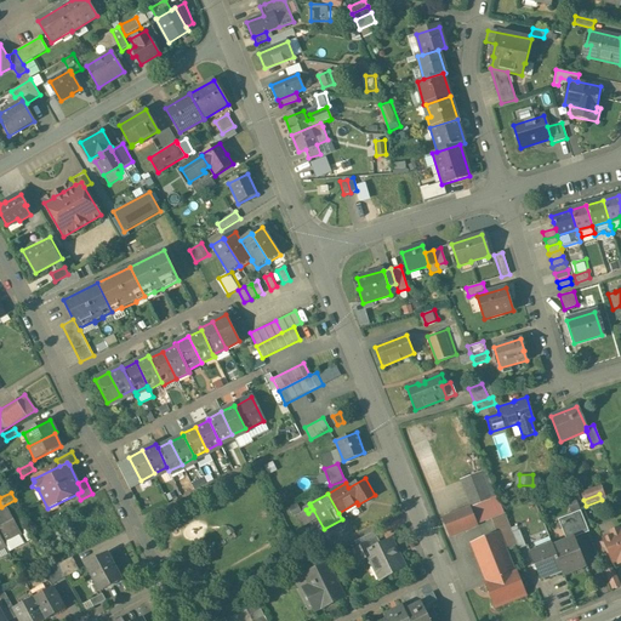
[(497,496),(469,507),(477,524),(503,513),(497,496)]
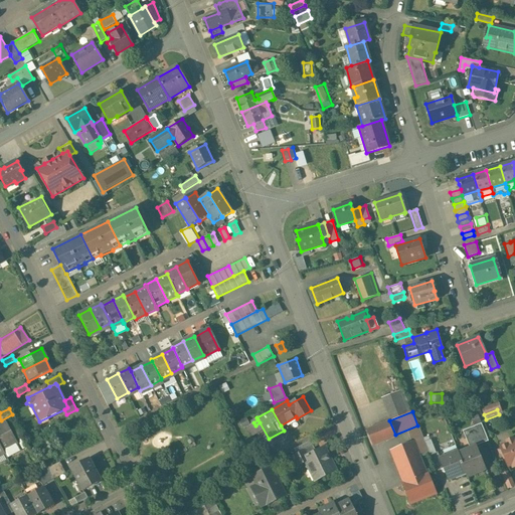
[(389,420),(366,430),(372,445),(395,436),(395,435),(389,420)]
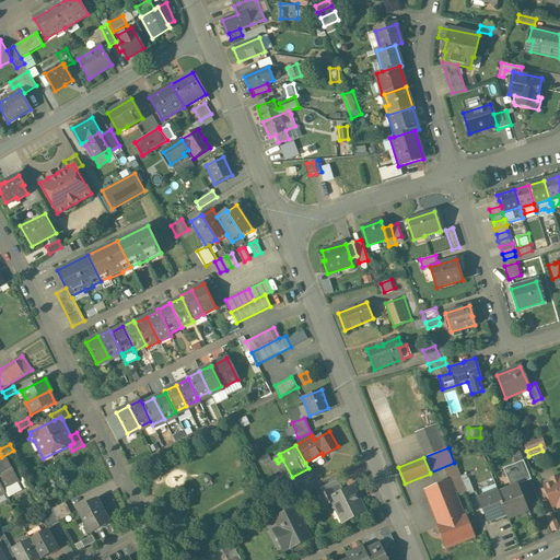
[(18,481),(6,458),(0,461),(0,483),(3,490),(3,489),(16,482),(18,481)]
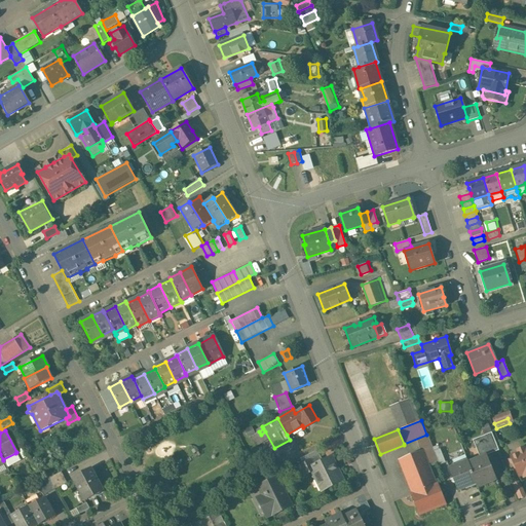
[(259,431),(250,437),(255,446),(264,441),(261,435),(259,431)]
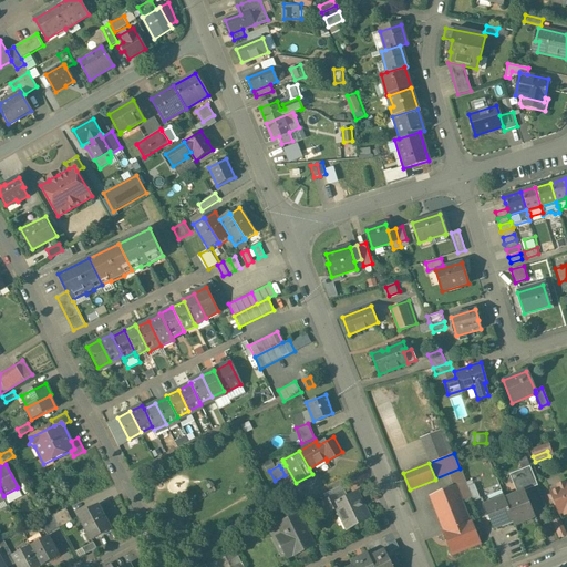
[(529,466),(515,472),(523,492),(524,492),(537,486),(529,466)]
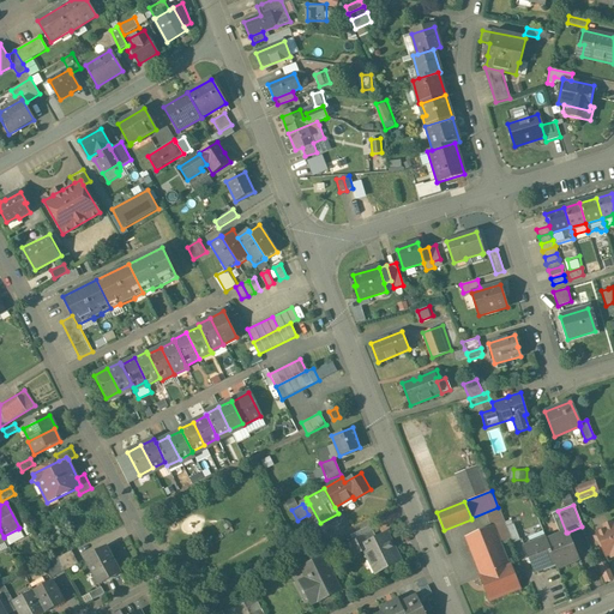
[(613,525),(612,527),(611,523),(605,527),(606,529),(596,533),(597,536),(594,537),(595,540),(600,542),(602,548),(602,549),(603,553),(605,554),(606,555),(613,552),(613,553),(613,525)]
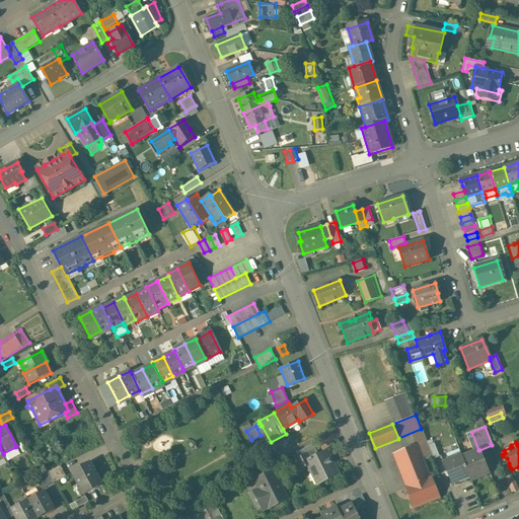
[(439,456),(434,443),(428,446),(433,459),(439,456)]
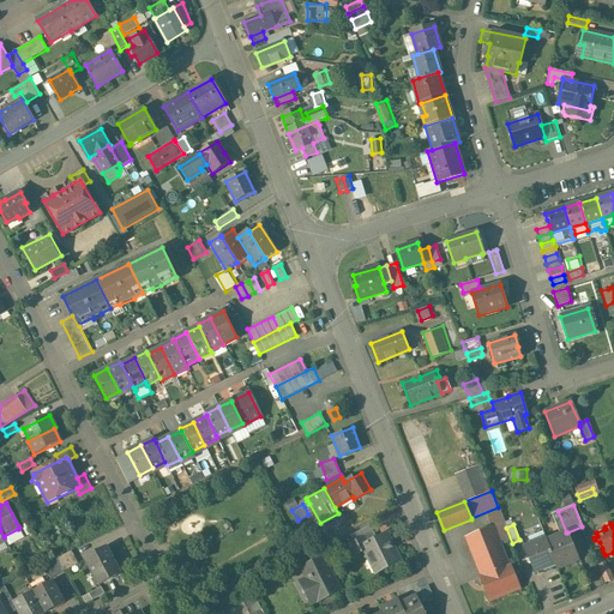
[(369,525),(355,533),(362,546),(375,539),(369,525)]
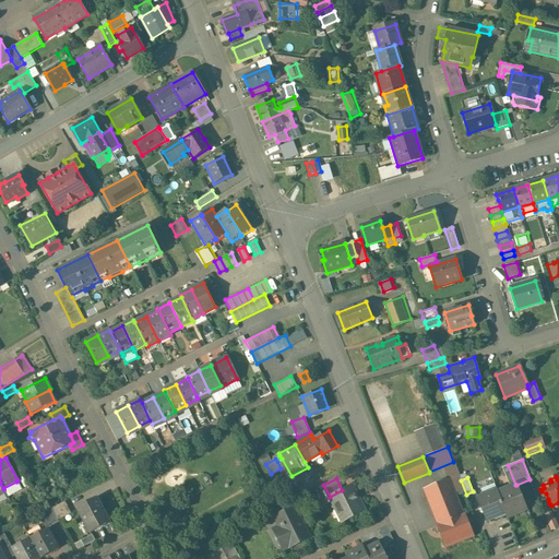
[(449,479),(424,489),(438,525),(463,515),(449,479)]
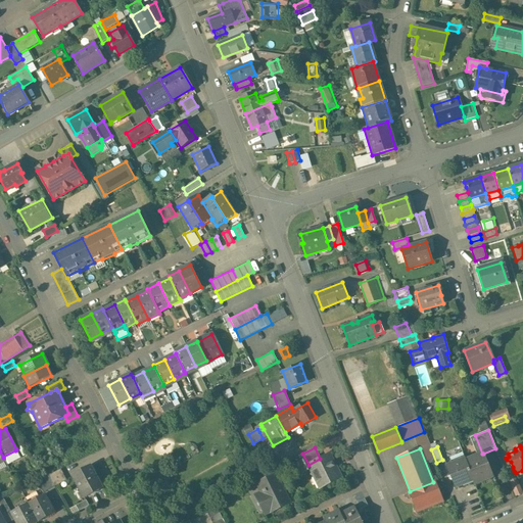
[(15,450),(3,457),(4,460),(7,465),(19,458),(15,450)]
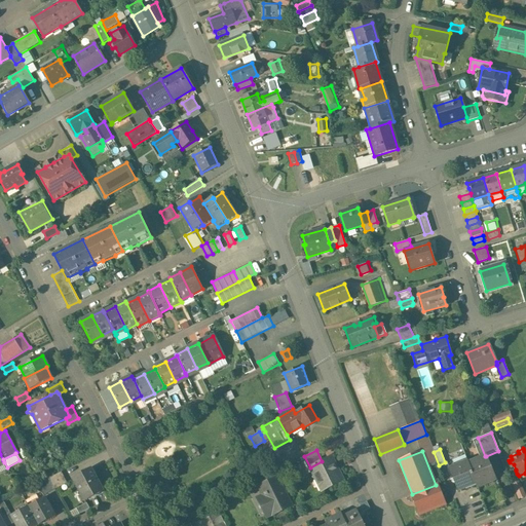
[(310,467),(304,456),(300,458),(303,464),(299,466),(302,473),(303,473),(304,475),(312,472),(310,467)]
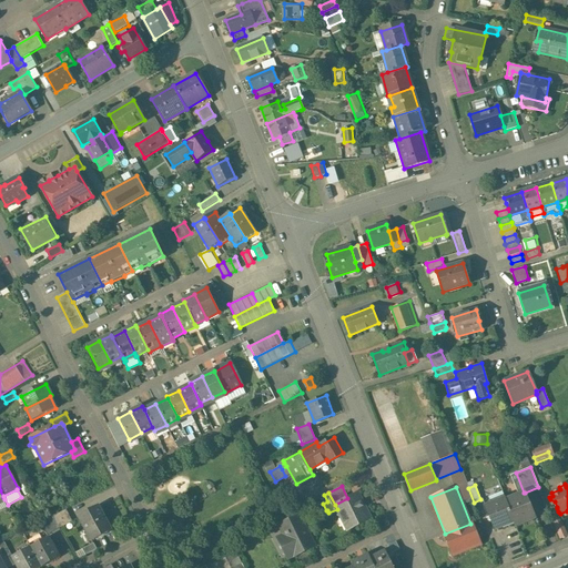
[(347,498),(335,505),(337,509),(347,530),(371,519),(357,493),(347,498)]
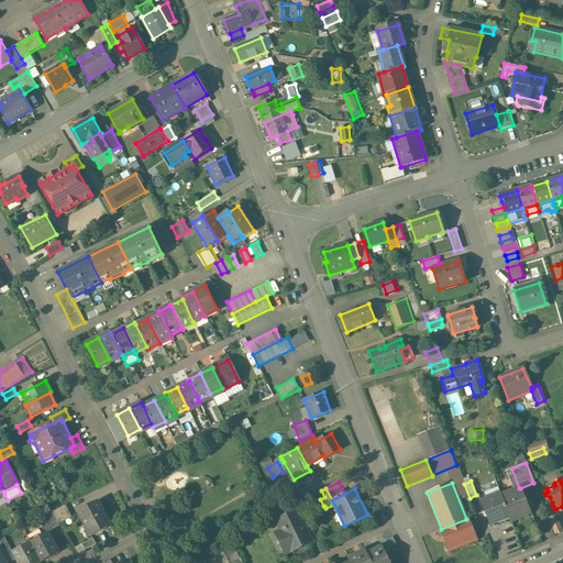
[(500,496),(509,517),(509,518),(510,521),(530,514),(528,506),(529,506),(526,497),(523,498),(520,488),(519,488),(500,496)]
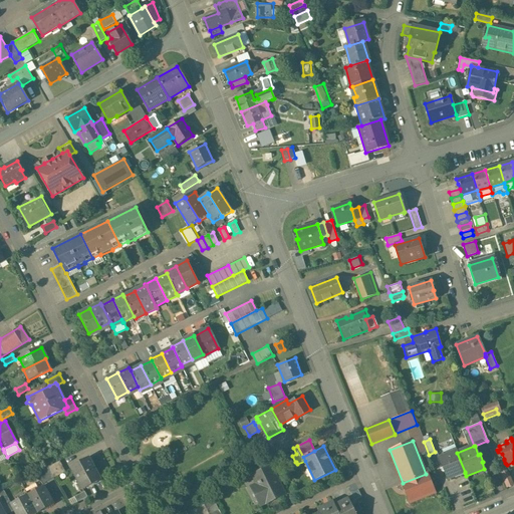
[(457,451),(439,459),(447,480),(465,473),(465,472),(457,453),(457,451)]
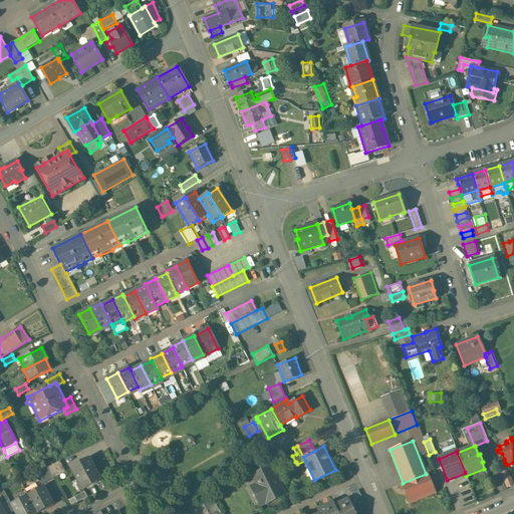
[(88,459),(71,468),(83,489),(100,480),(88,459)]
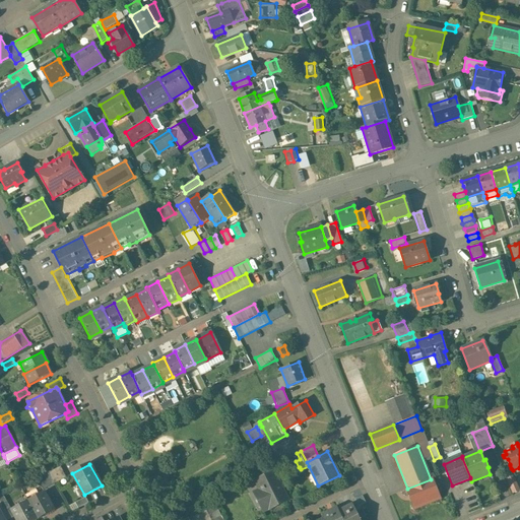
[(60,466),(49,472),(55,483),(66,477),(60,466)]
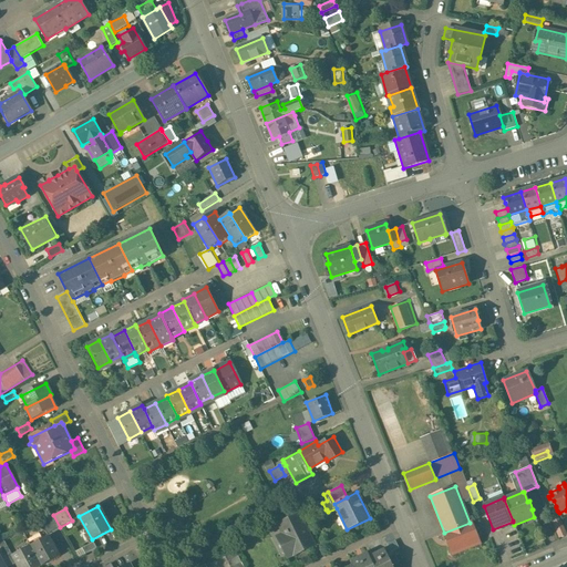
[(53,515),(41,522),(48,534),(60,527),(53,515)]
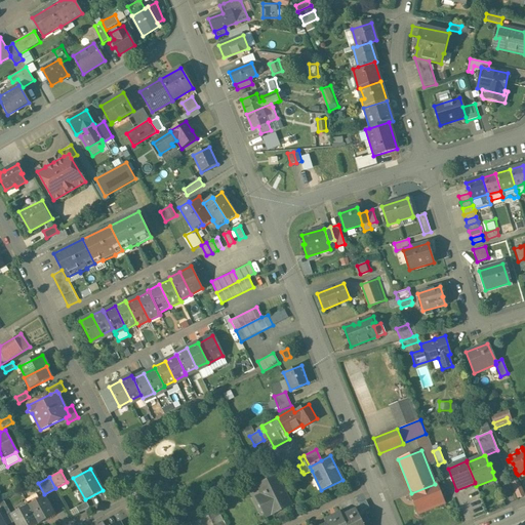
[(272,479),(258,485),(264,495),(257,498),(266,516),(272,513),(273,514),(290,505),(280,485),(276,487),(272,479)]
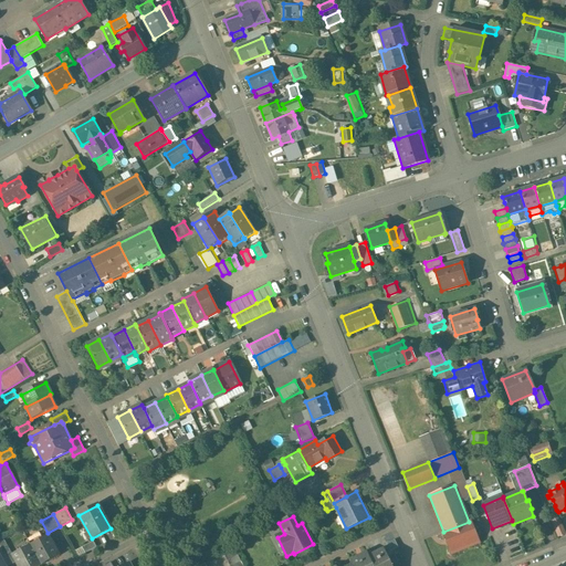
[(443,532),(451,553),(478,542),(470,522),(469,522),(443,532)]
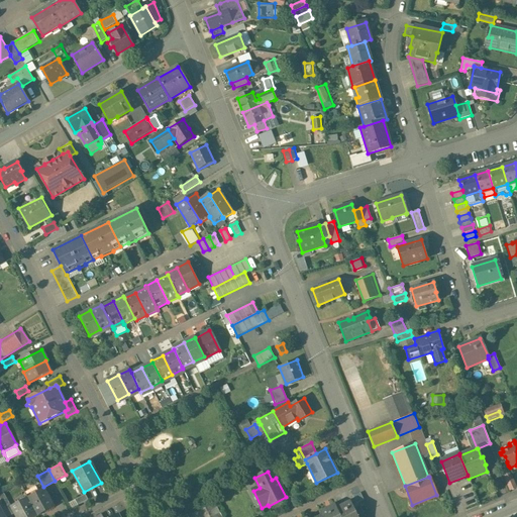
[(44,490),(27,499),(37,516),(55,508),(44,490)]
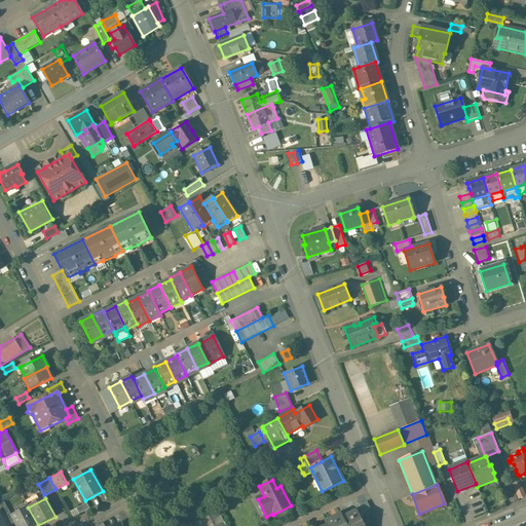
[(9,514),(4,502),(0,503),(0,509),(2,514),(4,517),(9,514)]
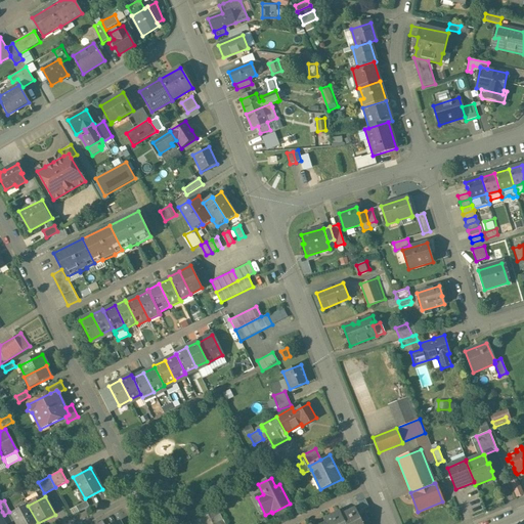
[(86,501),(76,507),(79,512),(89,507),(86,501)]
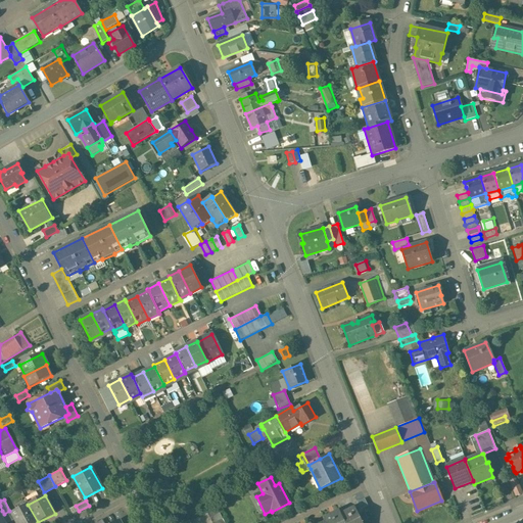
[(210,501),(202,505),(206,512),(215,508),(210,501)]
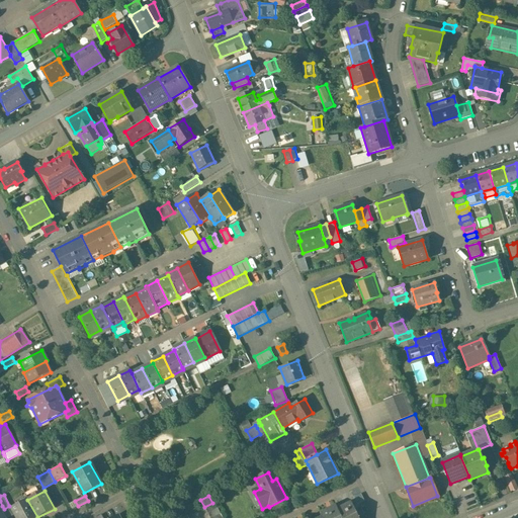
[(27,500),(11,508),(16,517),(37,517),(27,500)]
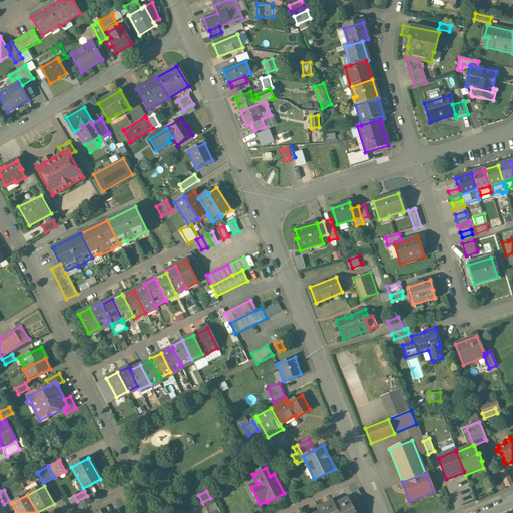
[(210,498),(202,502),(205,508),(215,503),(212,497),(210,498)]
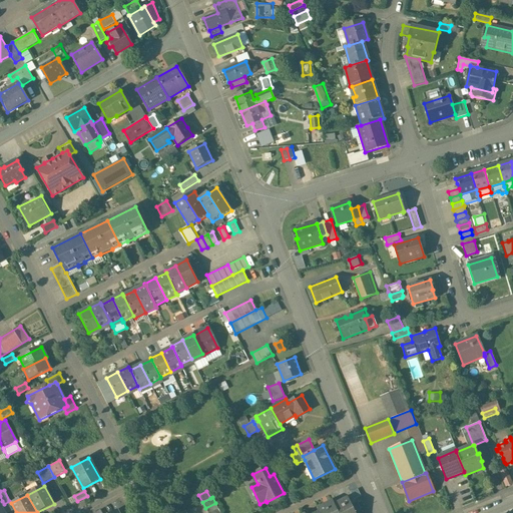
[(355,512),(348,499),(334,505),(338,512),(355,512)]
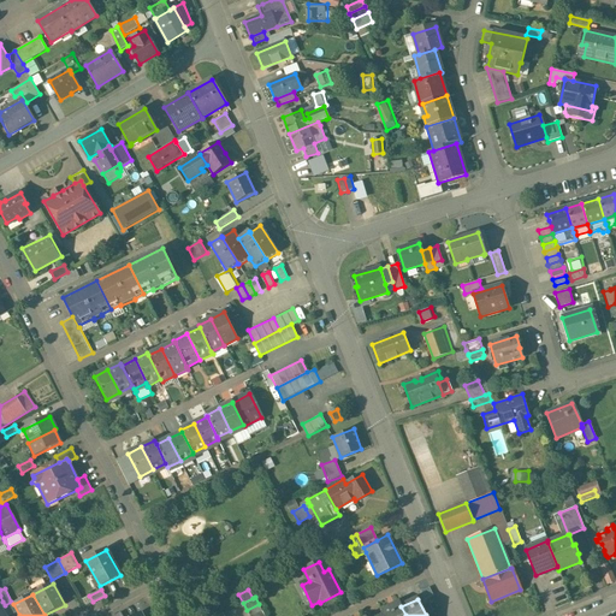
[(398,602),(383,610),(385,615),(406,615),(401,606),(398,602)]
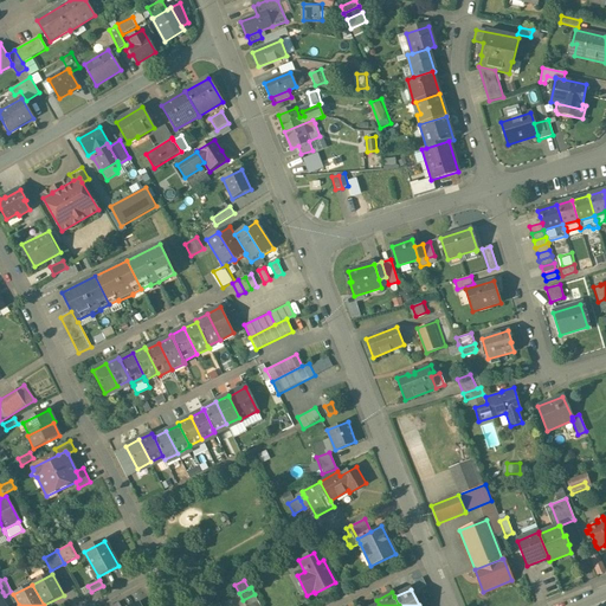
[(255,594),(243,600),(245,605),(247,605),(258,601),(255,594)]
